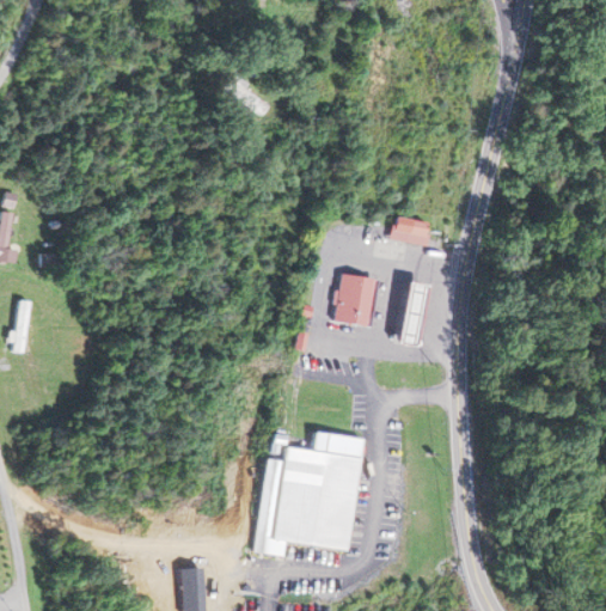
[(16,194),(4,193),(2,207),(14,208),(16,194)]
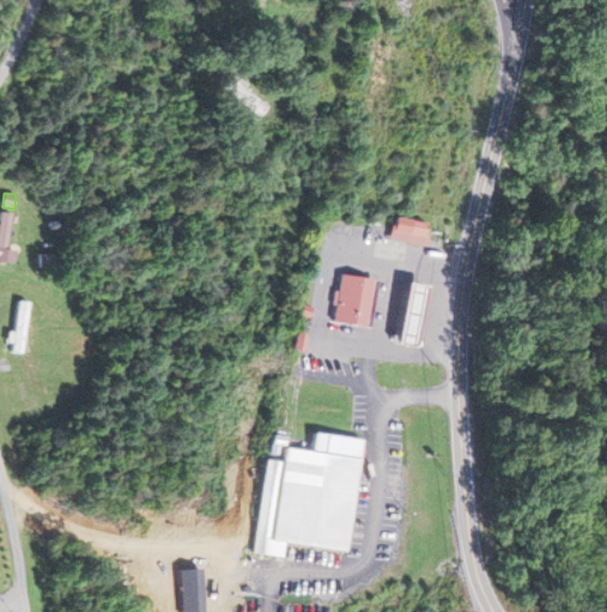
[(12,212),(0,211),(0,212),(0,262),(6,265),(12,212)]
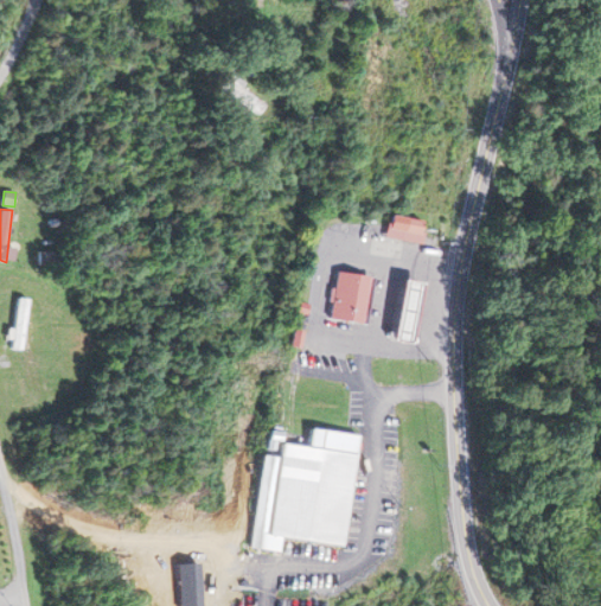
[(428,222),(390,216),(387,237),(424,243),(428,222)]
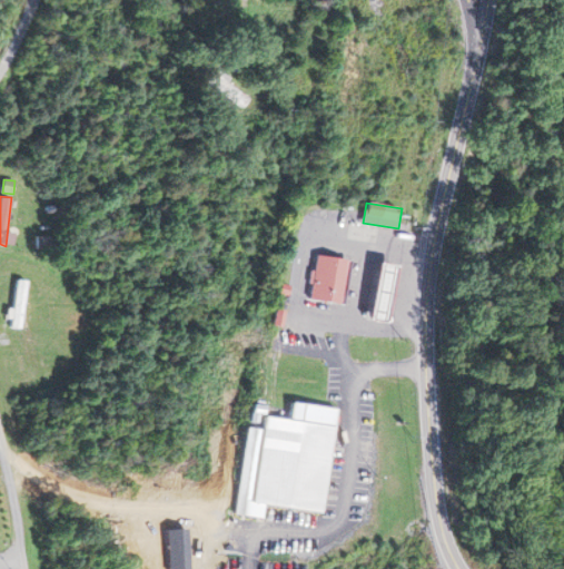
[(349,261),(317,255),(310,300),(343,304),(349,261)]
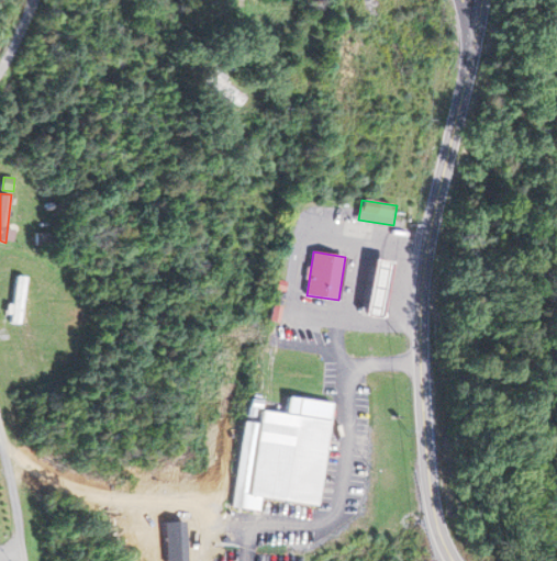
[(369,315),(381,316),(387,262),(375,261),(369,315)]
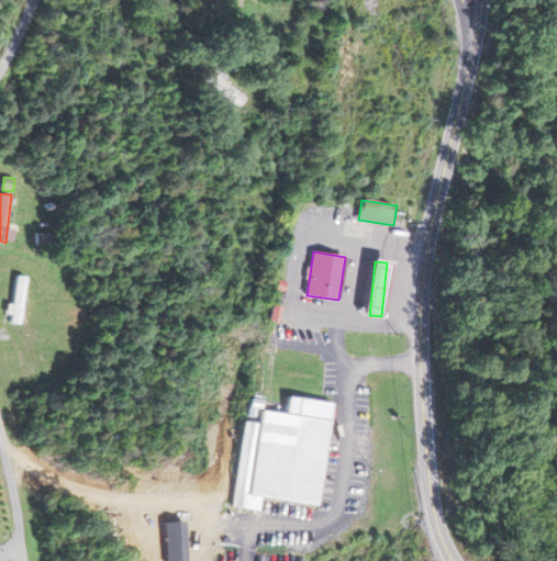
[(29,276),(17,275),(11,322),(23,323),(29,276)]
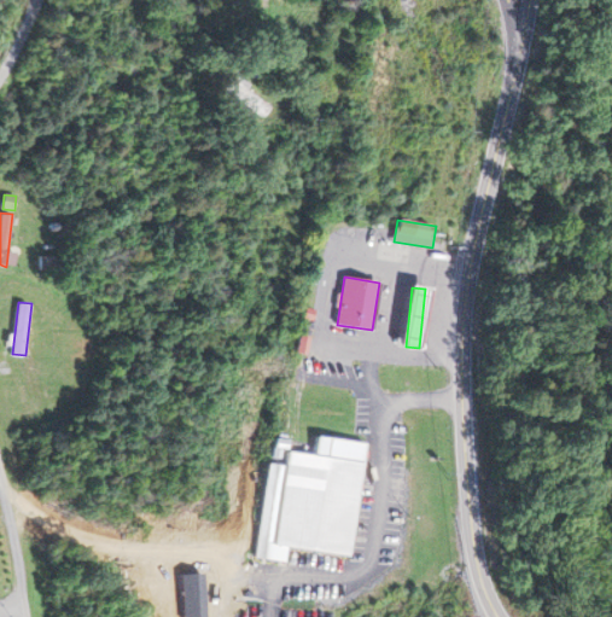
[(367,441),(315,435),(313,454),(285,450),(274,546),(354,554),(367,441)]
